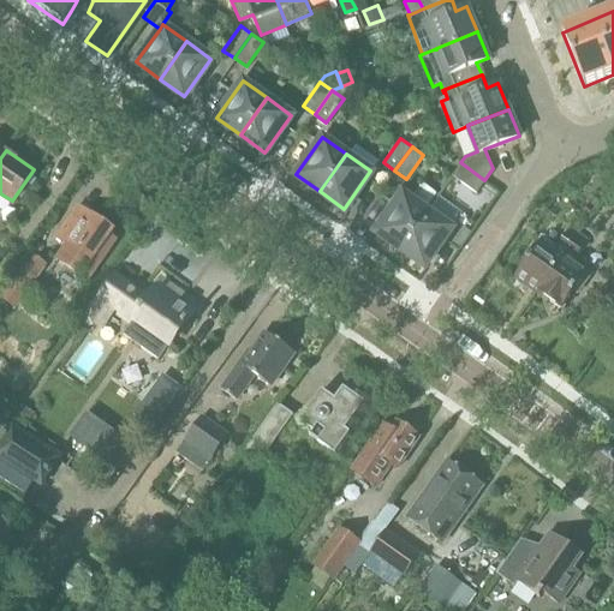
[(613,187),(613,155),(600,161),(612,191),(613,187)]
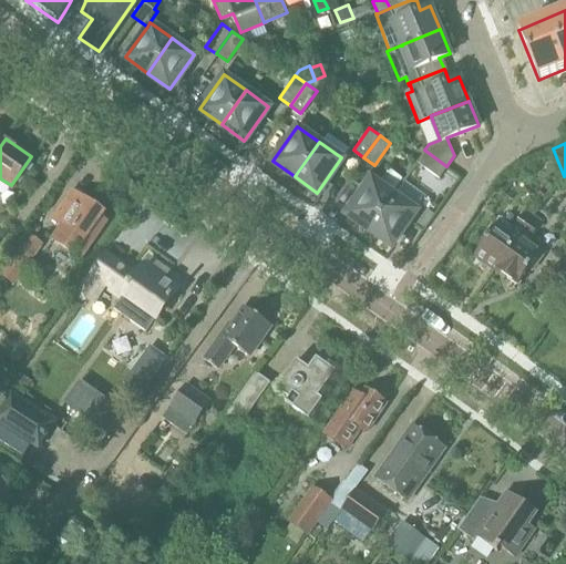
[(439,176),(446,166),(424,150),(417,161),(439,176)]
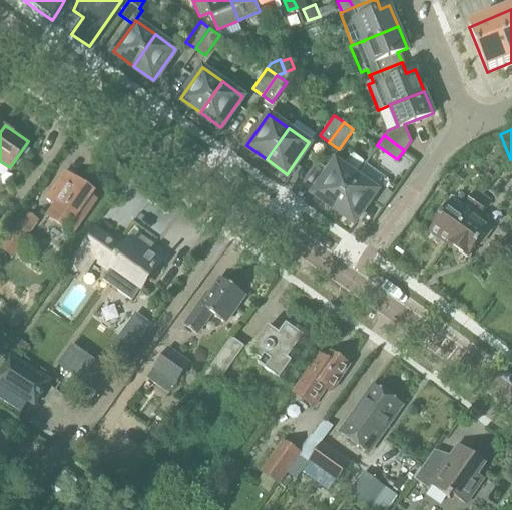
[(336,161),(314,192),(334,206),(356,175),(355,175),(336,161)]
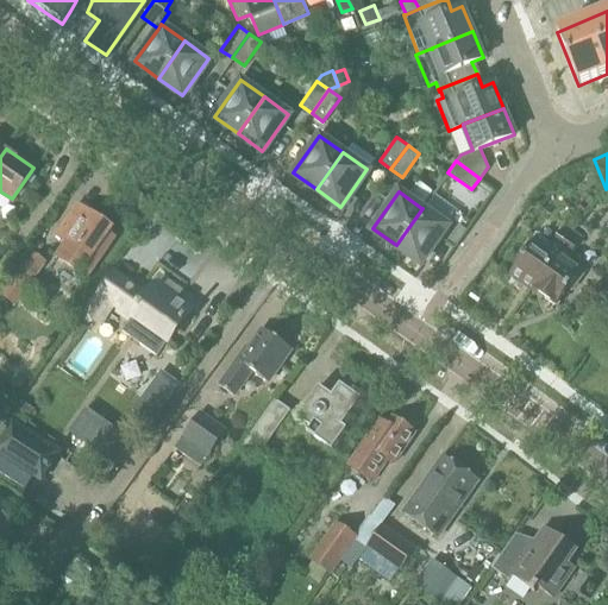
[(60,226),(55,234),(66,241),(55,256),(87,277),(107,247),(102,243),(111,232),(112,229),(111,229),(76,205),(60,226)]
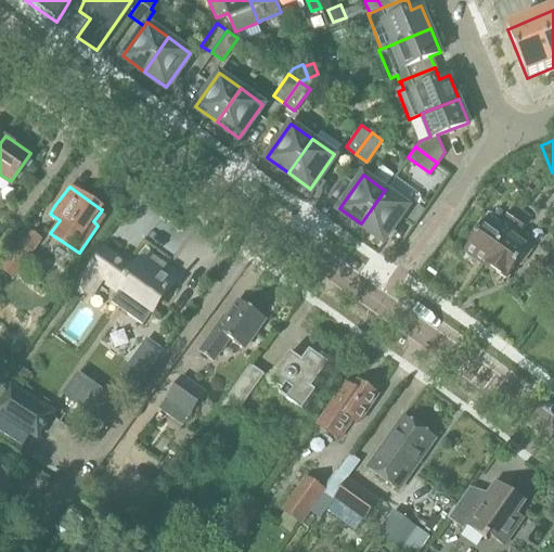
[(385,190),(361,223),(383,240),(407,205),(406,205),(385,190)]
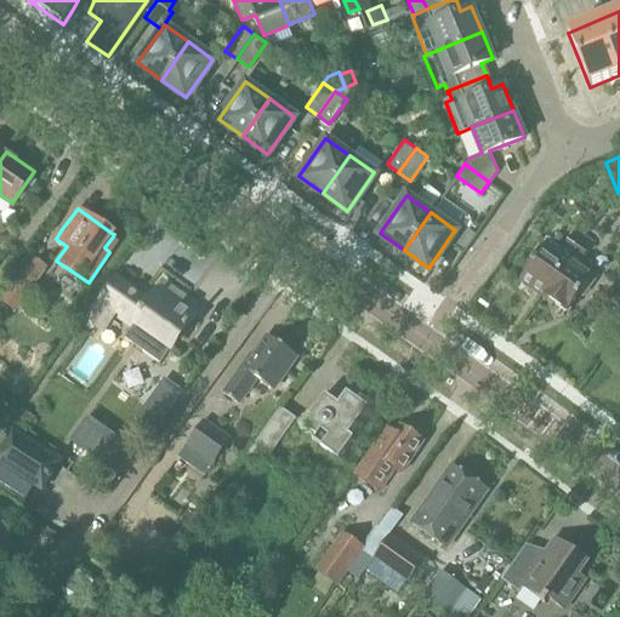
[(562,245),(574,253),(585,236),(574,228),(562,245)]
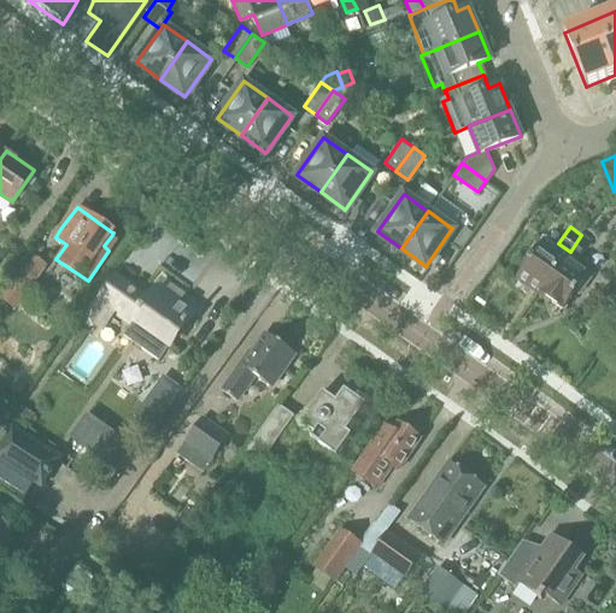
[(581,235),(570,252),(576,258),(588,241),(581,235)]
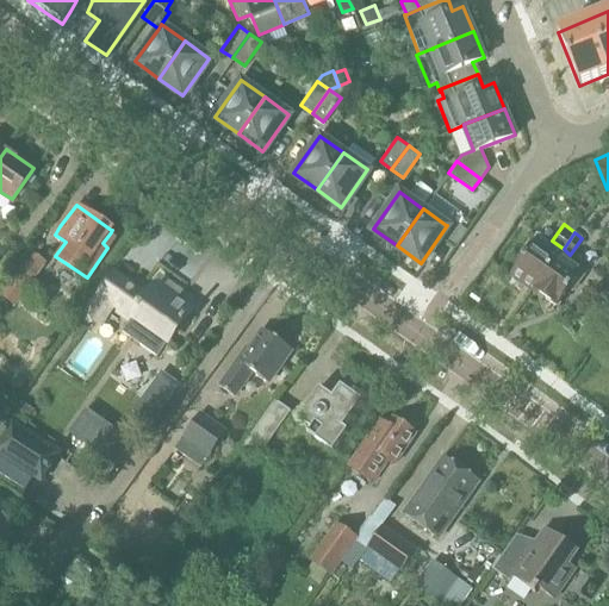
[(524,256),(513,272),(536,288),(559,256),(564,249),(552,241),(546,248),(534,239),(522,255),(524,256)]
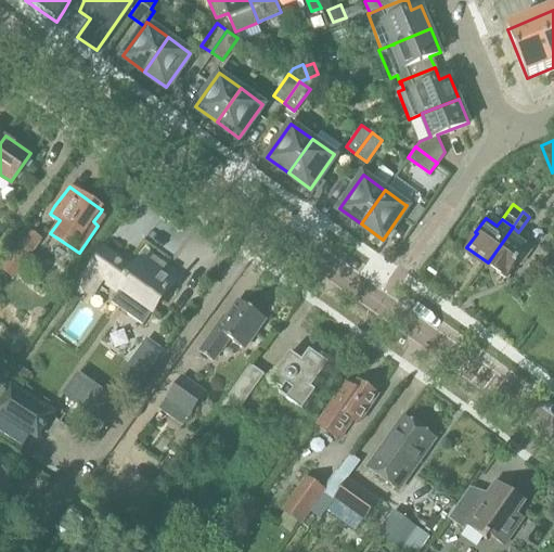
[(509,233),(488,262),(510,277),(519,262),(522,265),(531,251),(515,239),(519,232),(518,232),(513,227),(509,233)]
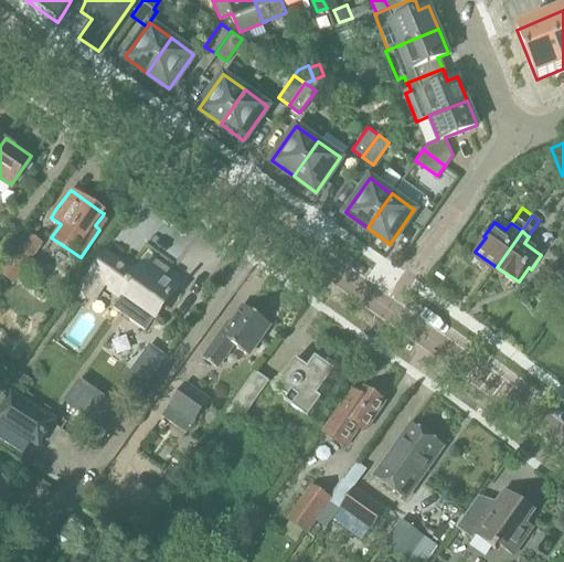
[(29,232),(11,256),(24,266),(43,242),(29,232)]
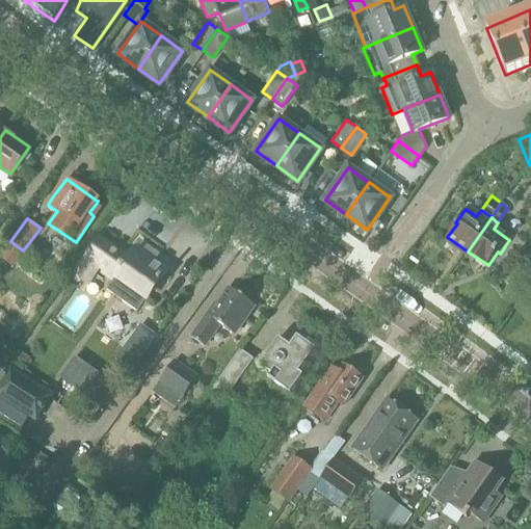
[(99,237),(86,255),(115,275),(106,289),(136,311),(156,284),(159,286),(165,276),(162,274),(165,270),(150,259),(154,254),(138,243),(132,253),(128,258),(99,237)]
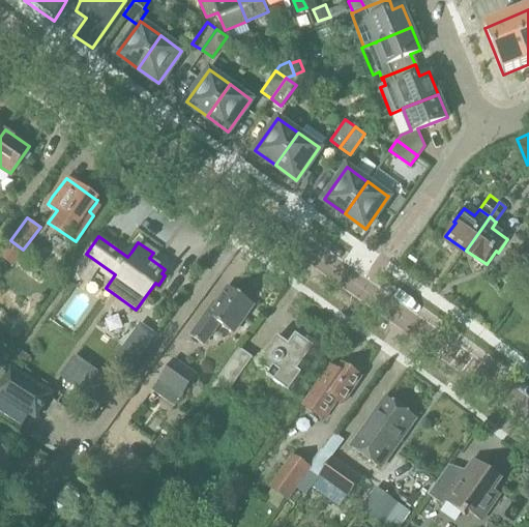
[(415,262),(418,257),(411,252),(407,257),(415,262)]
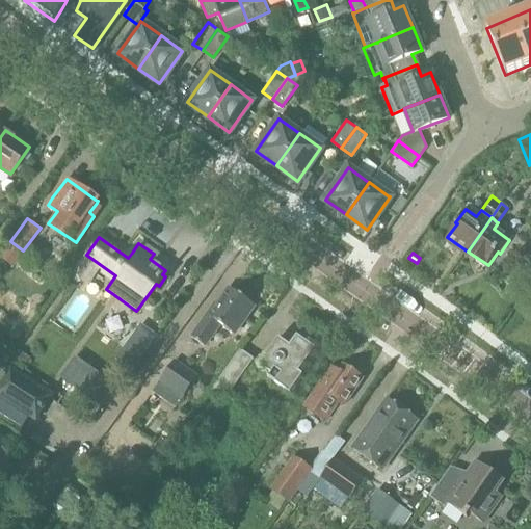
[(208,312),(191,335),(205,344),(220,322),(235,333),(255,305),(231,287),(211,314),(208,312)]
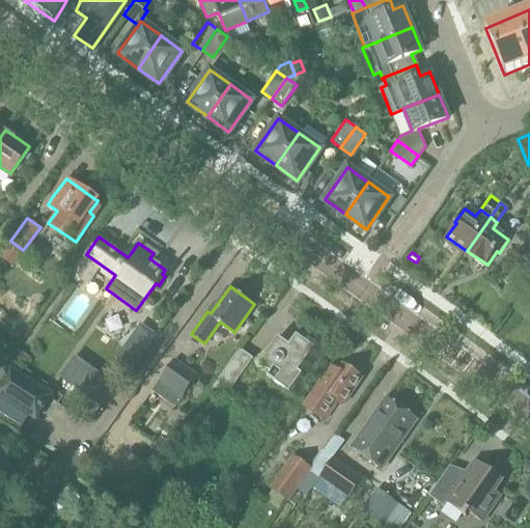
[(140,323),(134,332),(148,342),(155,334),(140,323)]
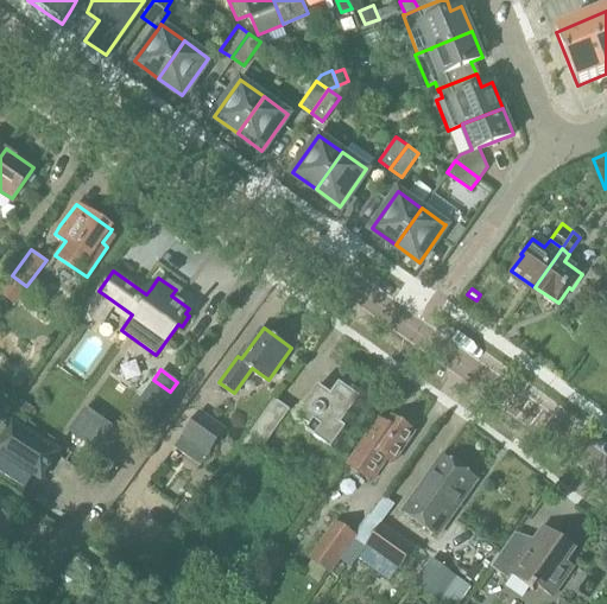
[(317,385),(296,415),(308,424),(304,428),(330,447),(345,426),(340,423),(359,396),(339,382),(330,393),(317,385)]
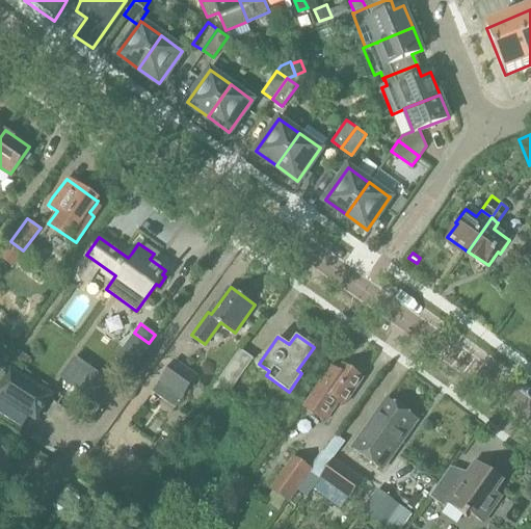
[(224,398),(226,397),(253,356),(239,347),(210,389),(224,398)]
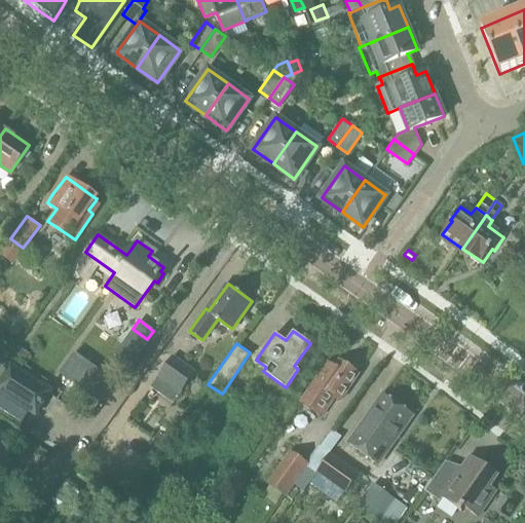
[(10,352),(23,361),(29,352),(15,344),(10,352)]
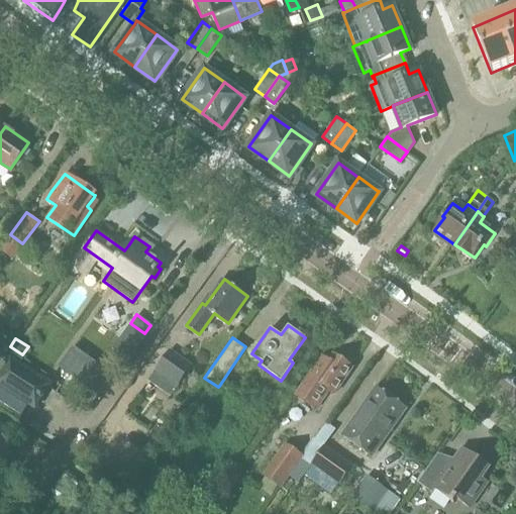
[(73,346),(59,366),(98,394),(112,375),(73,346)]
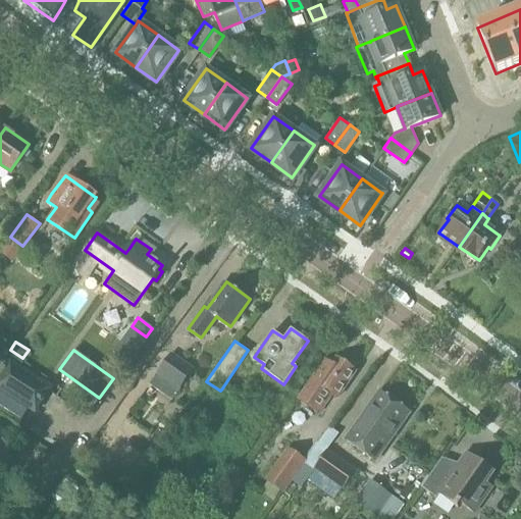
[(171,400),(177,390),(194,367),(170,351),(148,383),(171,400)]
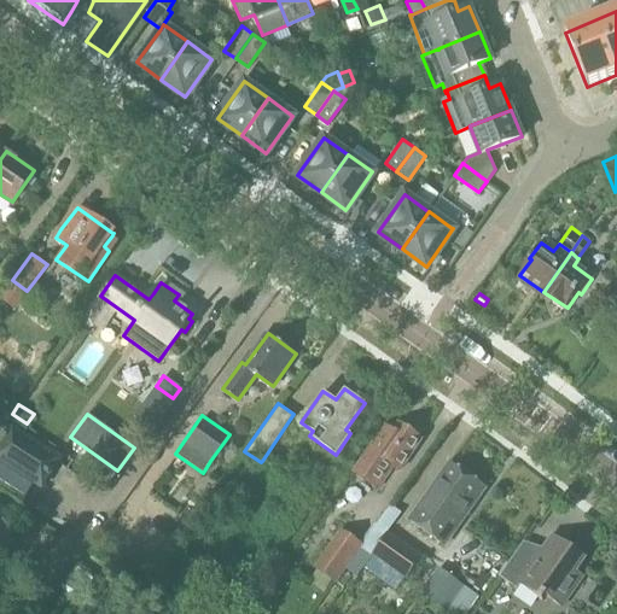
[(360,461),(356,466),(380,483),(394,465),(399,468),(403,461),(420,438),(400,424),(391,434),(383,430),(360,461)]
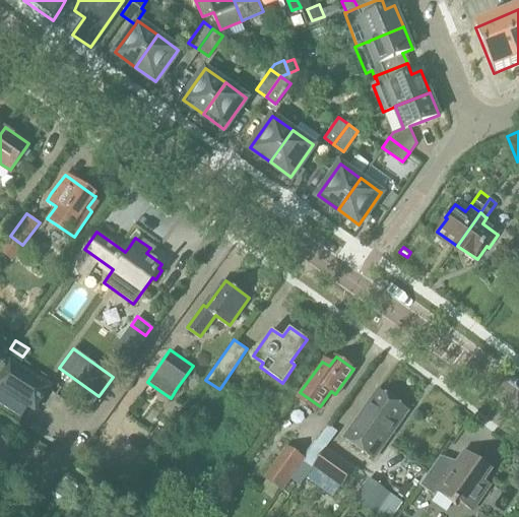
[(10,362),(0,377),(0,386),(36,408),(49,386),(10,362)]
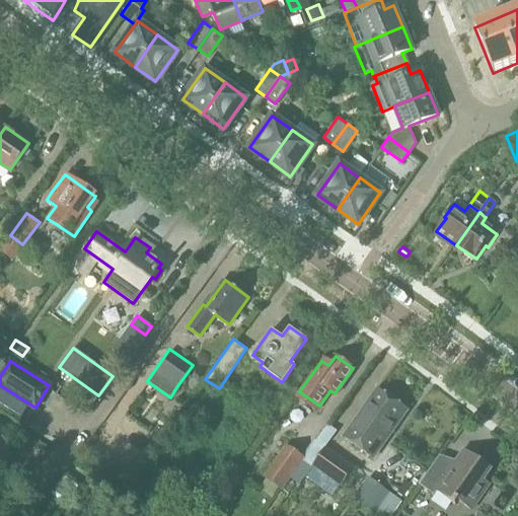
[(378,388),(344,436),(371,456),(405,409),(378,388)]
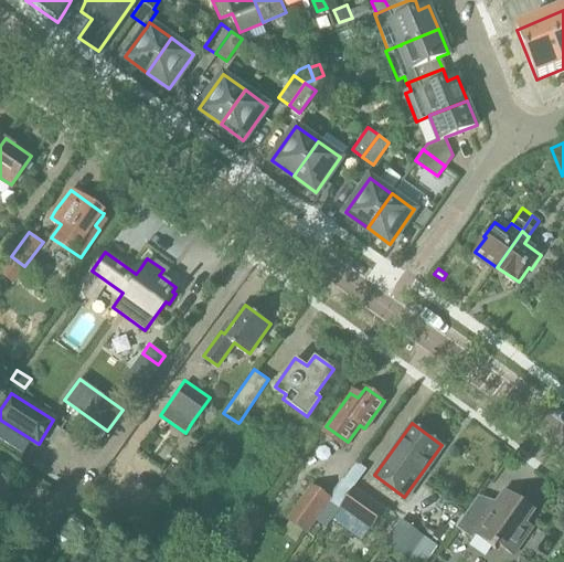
[(329,498),(330,499),(339,506),(338,506),(339,507),(346,511),(369,528),(370,529),(385,508),(353,485),(351,484),(364,466),(357,460),(330,496),(329,498)]
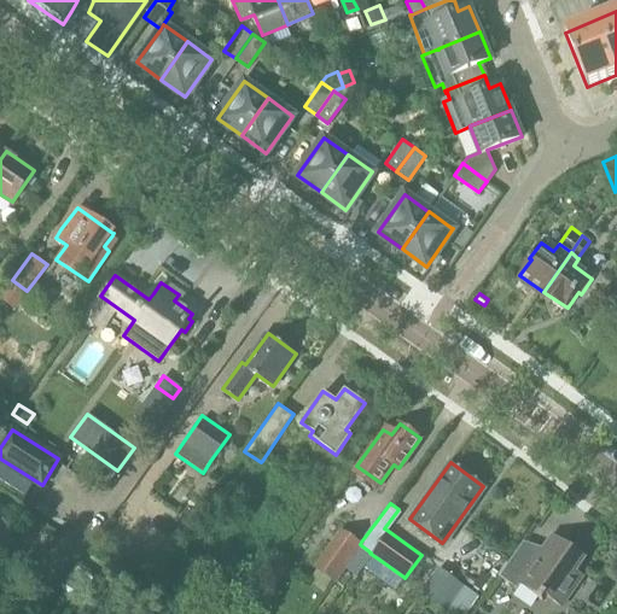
[(360,544),(361,542),(339,527),(312,567),(335,583),(347,567),(361,545),(360,544)]
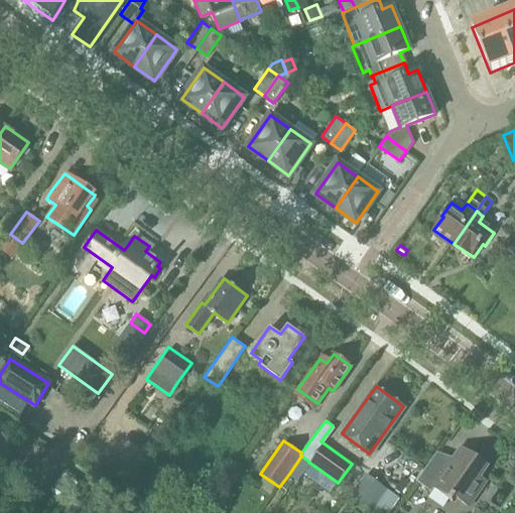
[(418,477),(415,480),(430,491),(432,487),(433,486),(449,497),(448,498),(452,501),(455,496),(468,505),(478,492),(472,487),(487,466),(460,446),(447,464),(434,454),(418,477)]
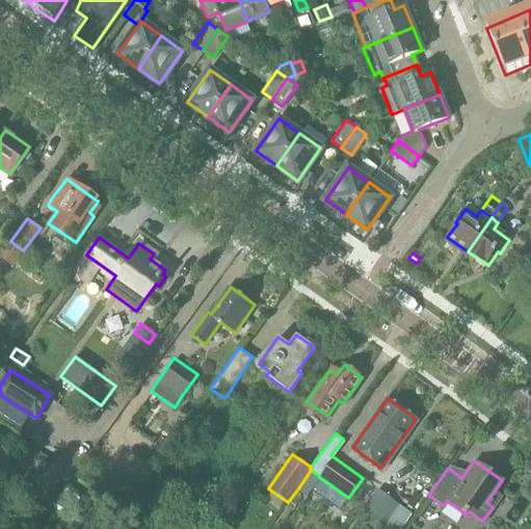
[(311,470),(298,488),(307,495),(312,487),(319,477),(318,476),(319,476),(311,470)]
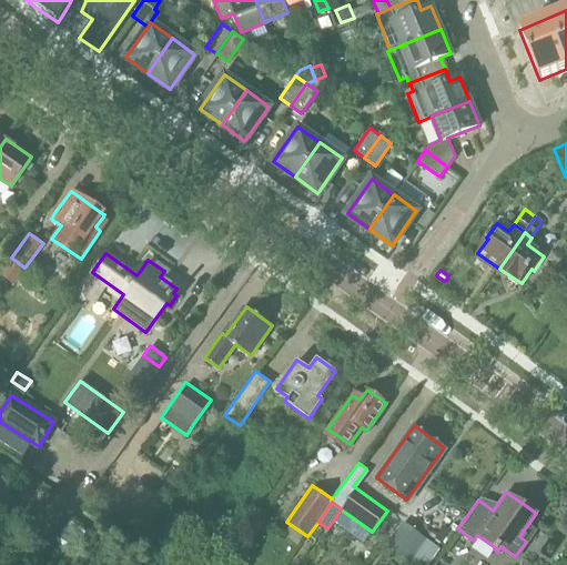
[(341,510),(333,521),(363,543),(371,531),(347,514),(341,510)]
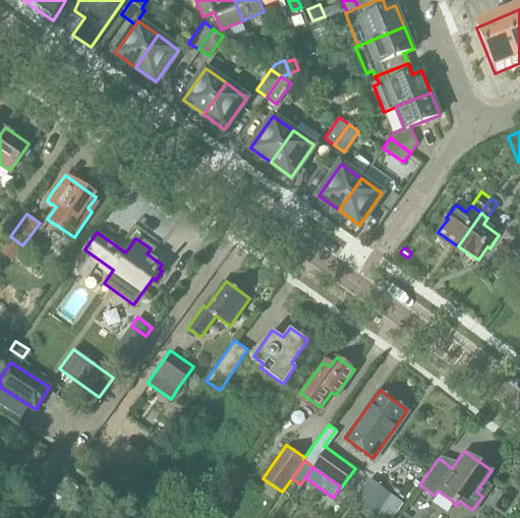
[(380,517),(391,517),(403,502),(368,477),(353,500),(380,517)]
